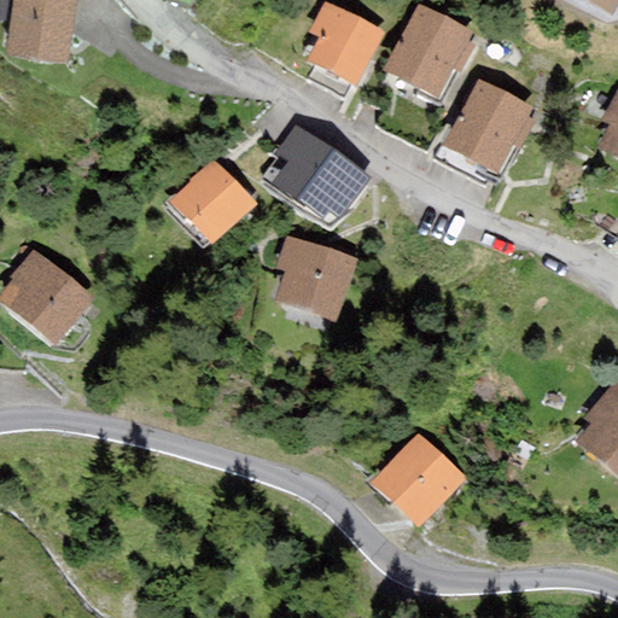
[(66,64),(76,0),(13,0),(6,56),(66,64)]
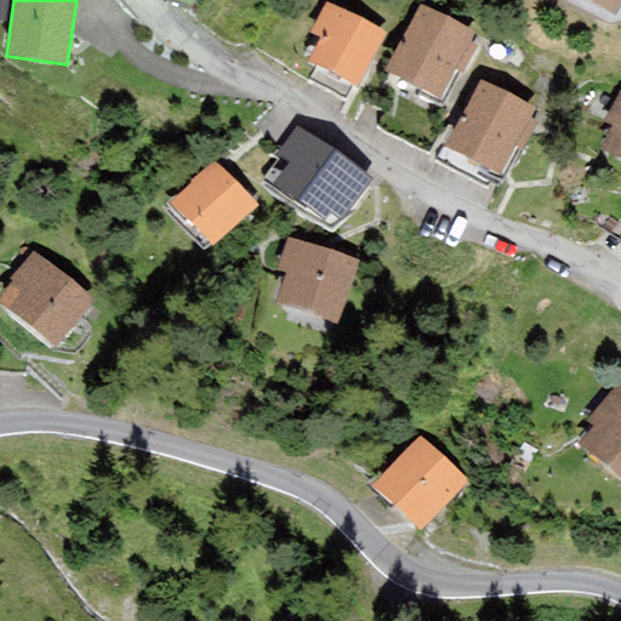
[(620,3),(620,0),(584,0),(614,17),(620,3)]
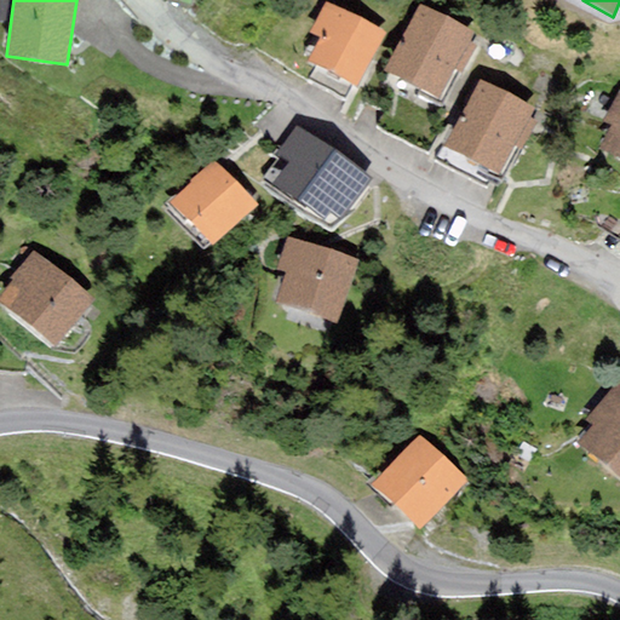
[(357,87),(385,33),(327,3),(309,32),(321,38),(308,62),(357,87)]
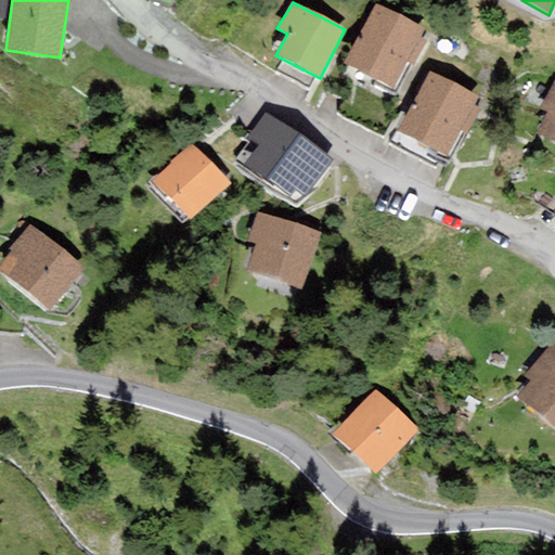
[(376,3),(344,64),(392,90),(408,62),(421,37),(425,29),(376,3)]
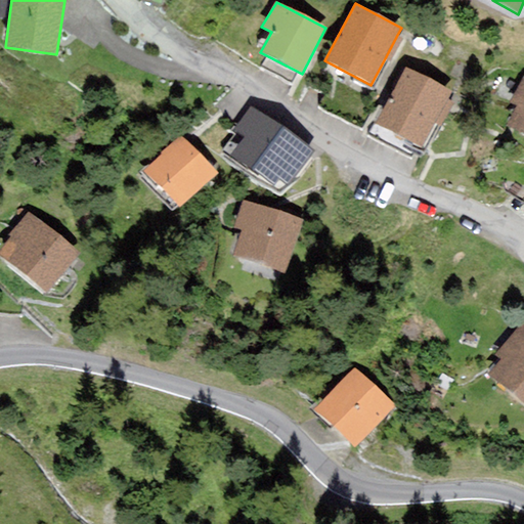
[(403,38),(397,35),(385,58),(391,61),(403,38)]
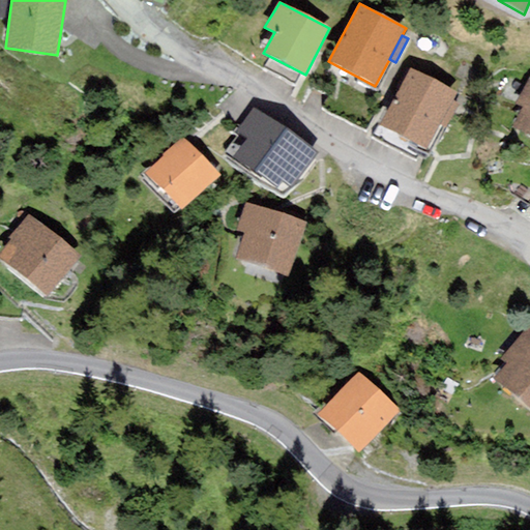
[(380,125),(427,149),(440,124),(452,100),(457,93),(410,68),(380,125)]
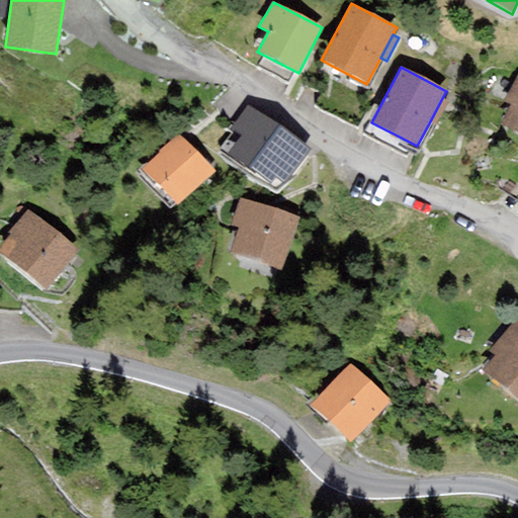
[(517,75),(504,101),(511,105),(501,124),(517,133),(517,75)]
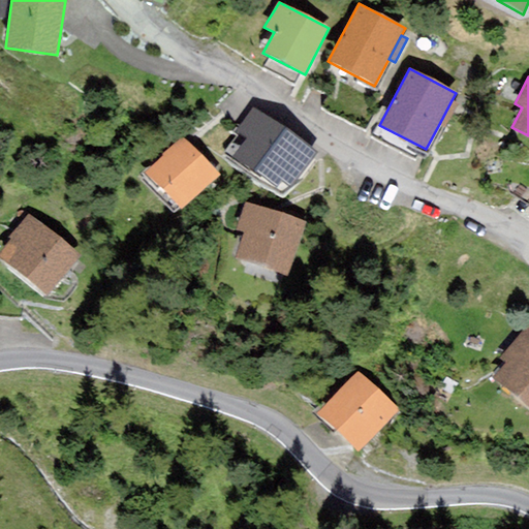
[(452,100),(439,124),(445,128),(459,104),(452,100)]
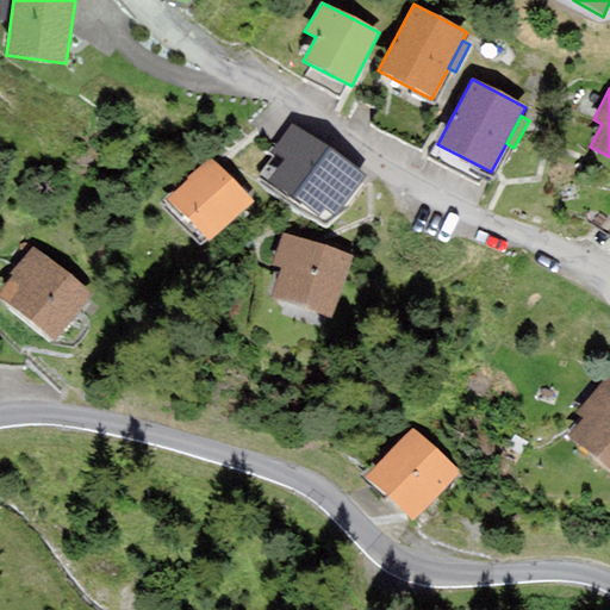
[(323,209),(337,218),(367,178),(292,124),(273,150),(285,160),(269,182),(317,217),(323,209)]
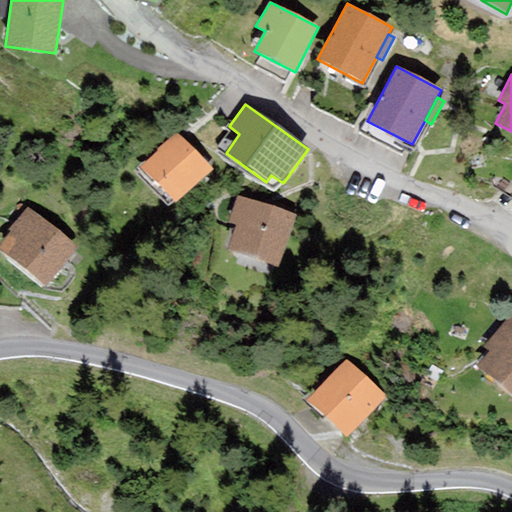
[(175,203),(213,170),(179,131),(141,164),(175,203)]
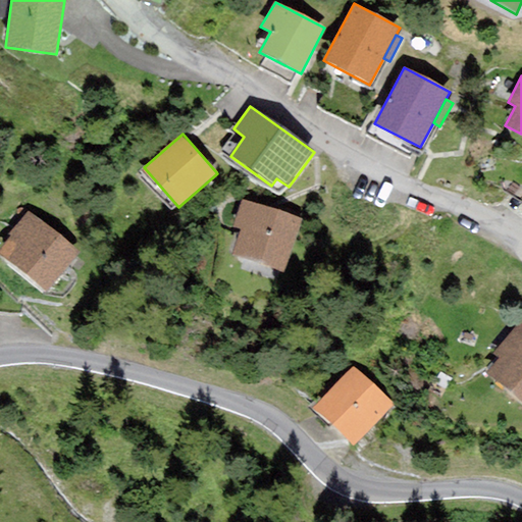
[(302,219),(242,199),(232,226),(241,228),(231,254),(284,271),(302,219)]
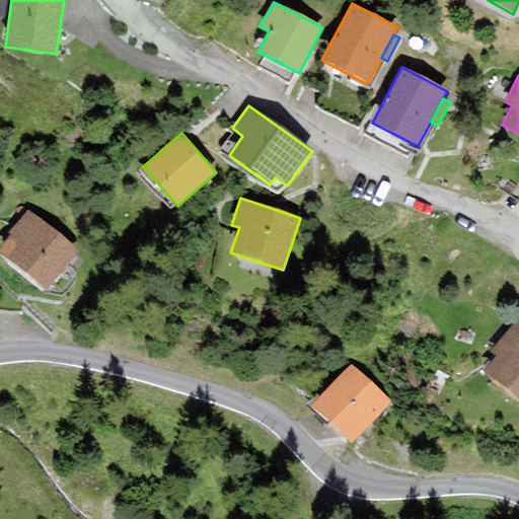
[(0,253),(47,291),(79,250),(29,211),(27,209),(8,232),(10,234),(0,246),(0,253)]
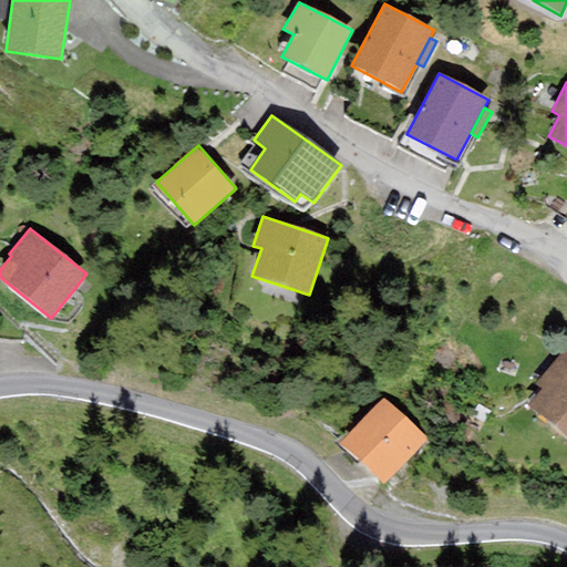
[(566,346),(536,383),(543,389),(528,406),(554,428),(566,411),(566,346)]
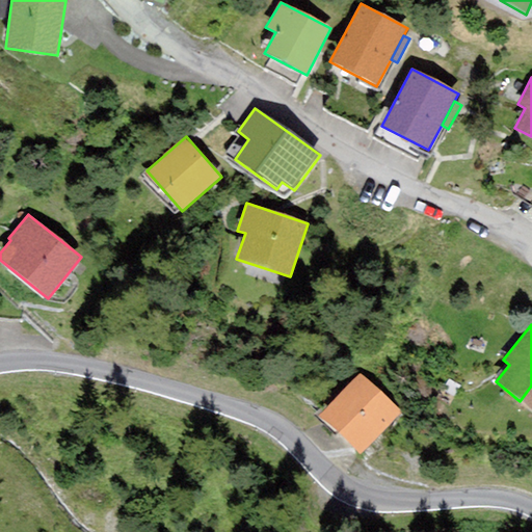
[(361,454),(402,411),(361,372),(319,415),(361,454)]
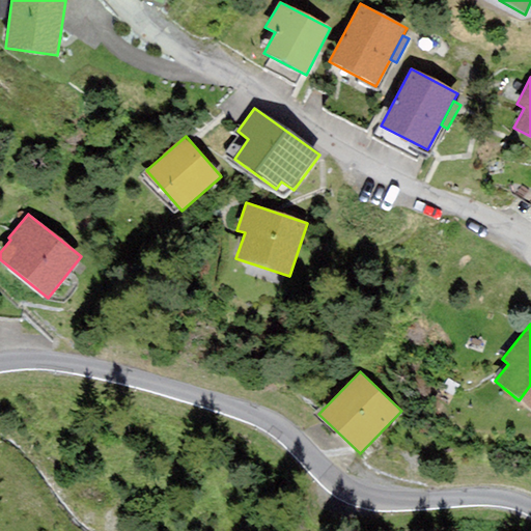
[(530,411),(530,385),(519,400),(530,411)]
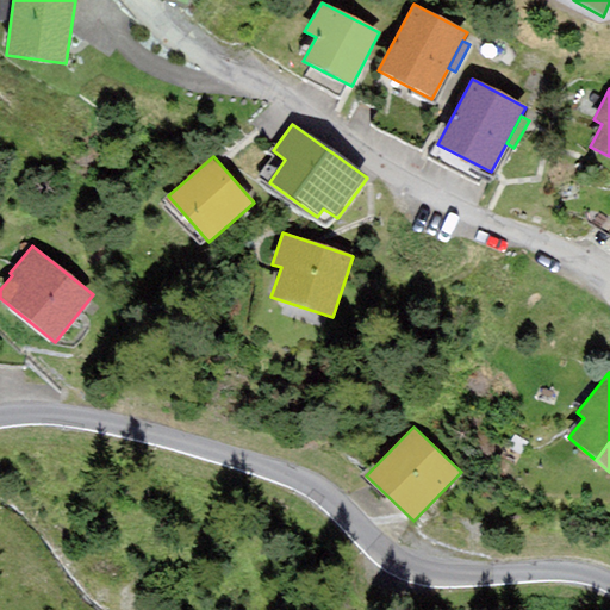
All buildings are outlined.
